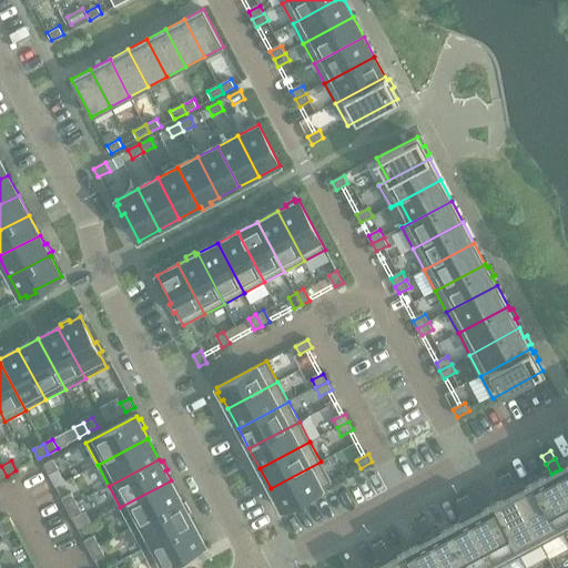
[(53,460),(44,465),(50,474),(58,469),(53,460)]
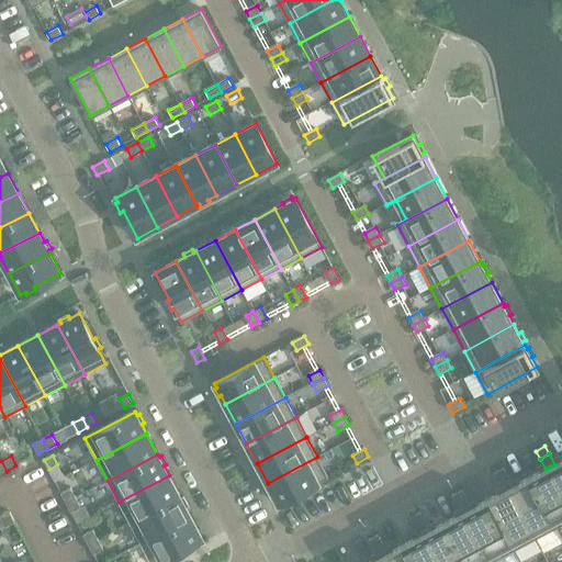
[(279,504),(328,478),(317,457),(268,483),(272,492),(270,494),(274,502),(277,501),(279,504)]
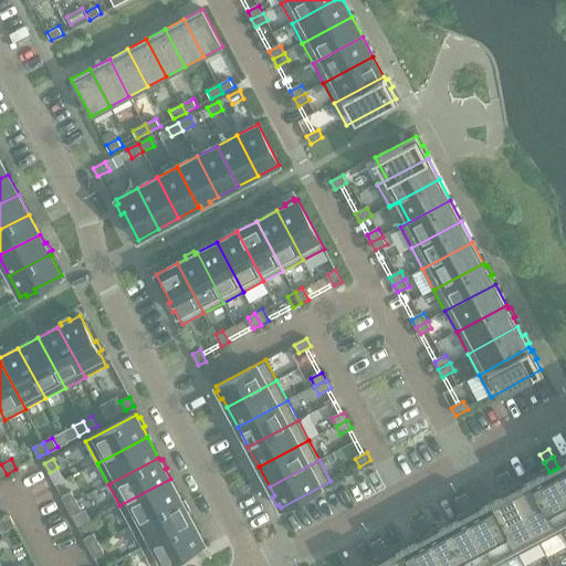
[(565,463),(558,468),(554,470),(565,493),(565,463)]
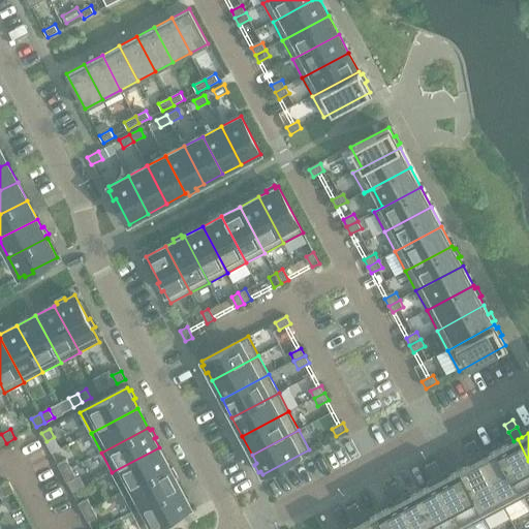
[(514,441),(498,449),(523,497),(528,493),(528,461),(518,439),(514,441)]
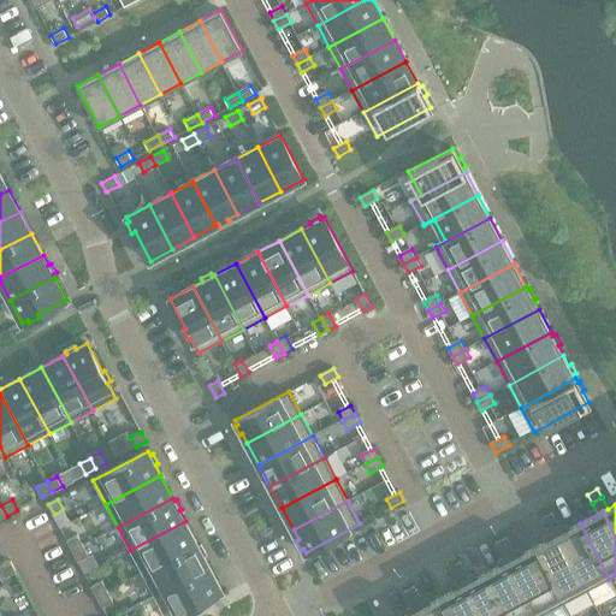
[(551,513),(542,519),(545,527),(556,522),(551,513)]
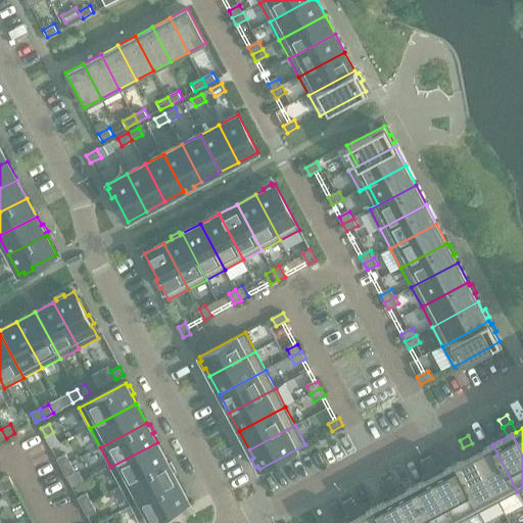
[(157,442),(110,467),(121,486),(168,462),(157,442)]
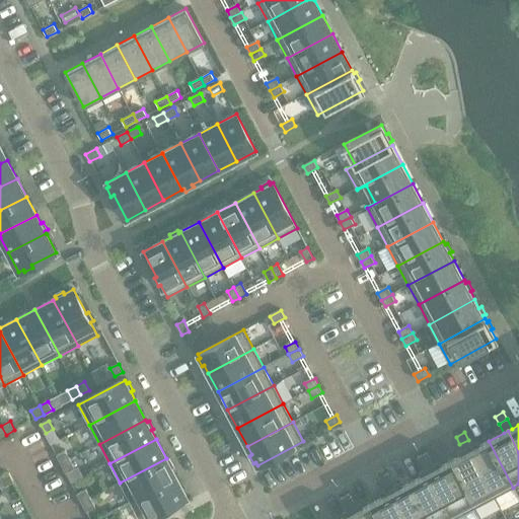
[(468,440),(459,444),(464,454),(469,451),(473,449),(468,440)]
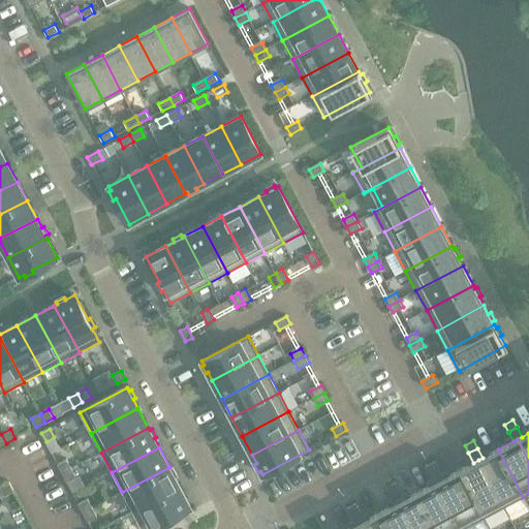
[(483,458),(478,460),(503,507),(523,497),(498,449),(483,458)]
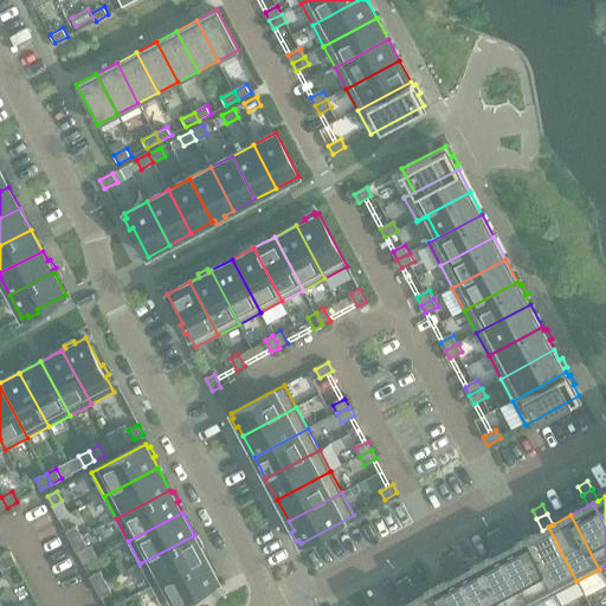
[(76,527),(68,533),(72,541),(82,536),(76,527)]
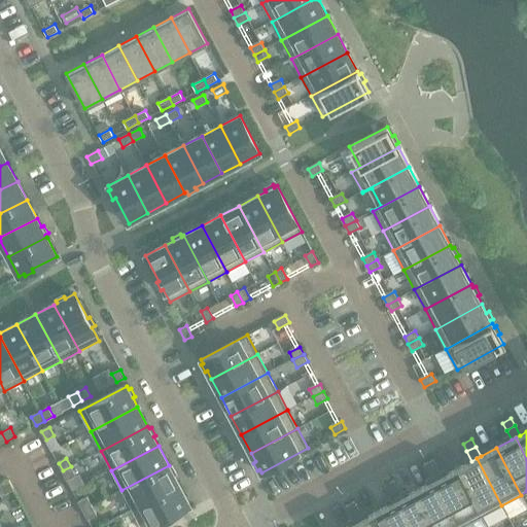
[(471,461),(457,469),(482,516),(501,505),(477,458),(471,461)]
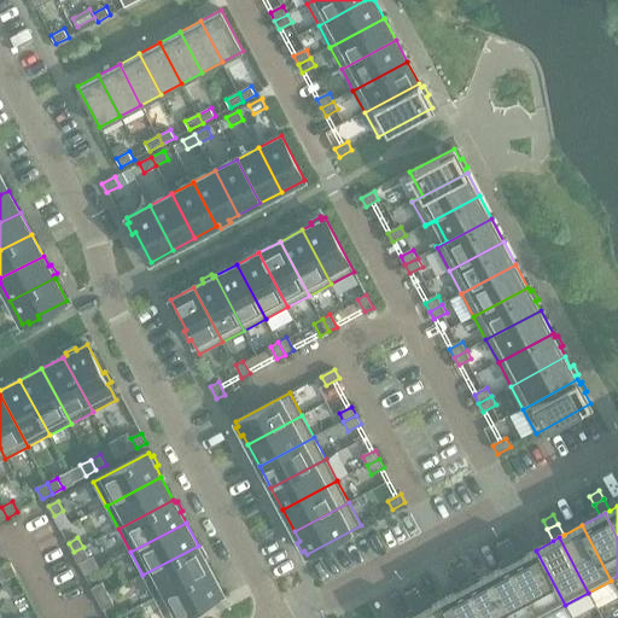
[(507,540),(496,544),(501,554),(512,548),(507,540)]
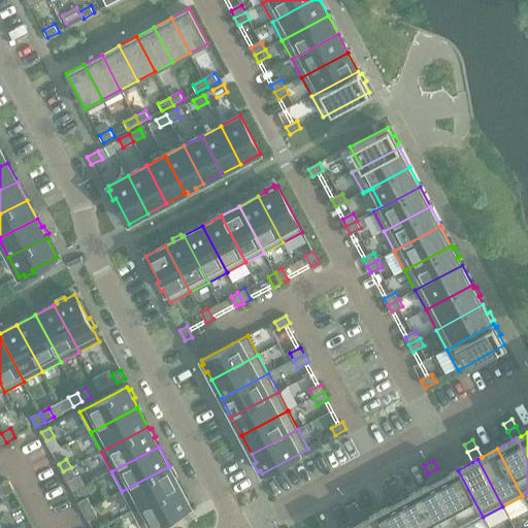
[(169,466),(122,491),(132,510),(179,486),(174,476),(177,475),(173,467),(170,469),(169,466)]
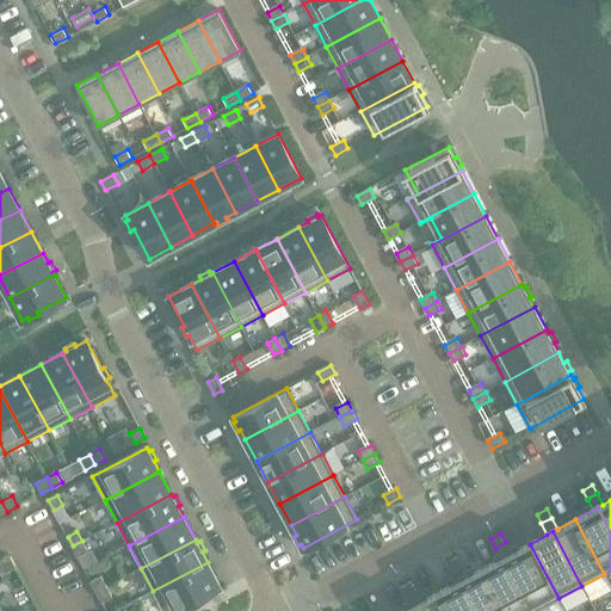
[(82,542),(73,547),(78,556),(87,551),(82,542)]
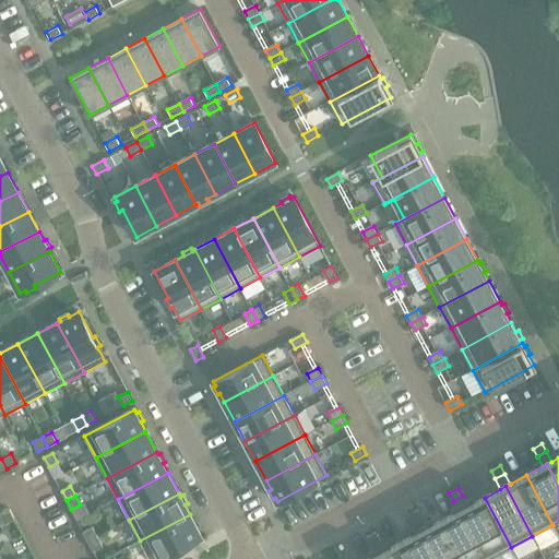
[(463,496),(453,501),(459,511),(464,509),(468,506),(463,496)]
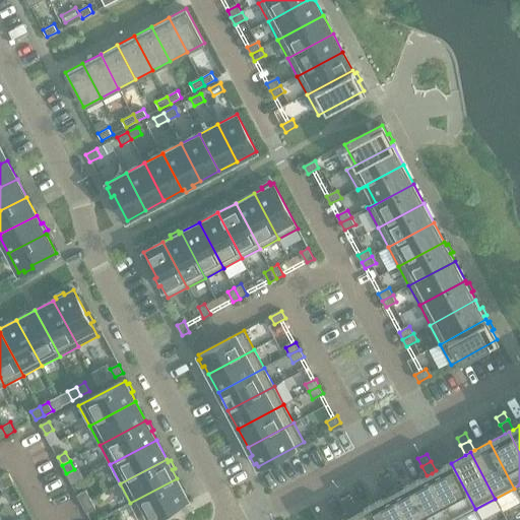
[(436,470),(432,473),(456,519),(475,509),(451,463),(436,470)]
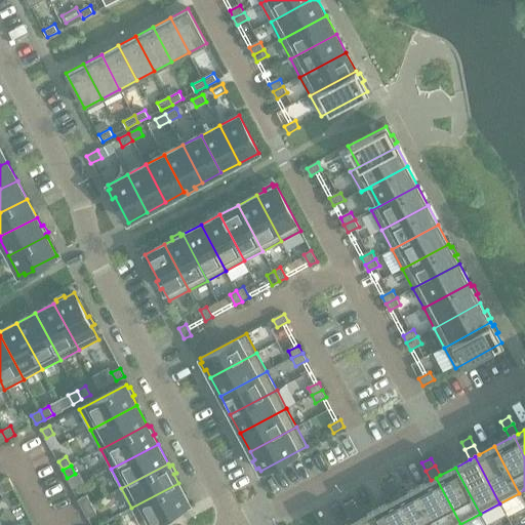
[(431,480),(416,488),(435,524),(458,524),(460,524),(436,478),(431,480)]
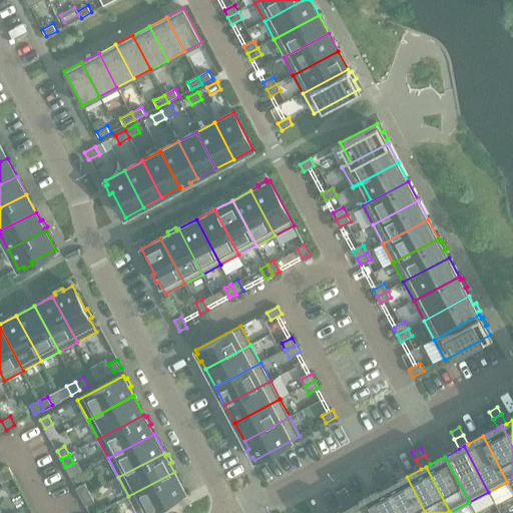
[(9,468),(1,473),(5,480),(13,476),(9,468)]
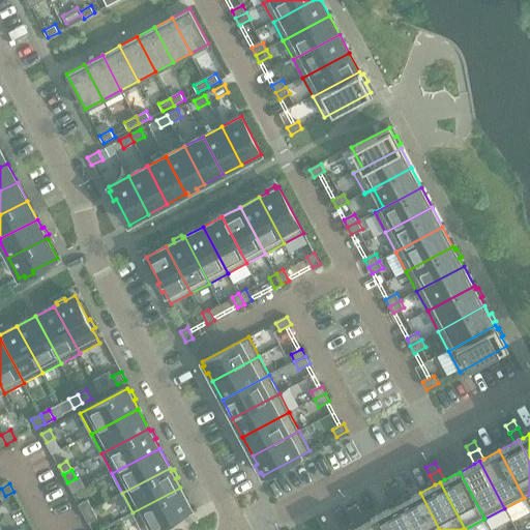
[(395,483),(386,489),(390,496),(400,491),(395,483)]
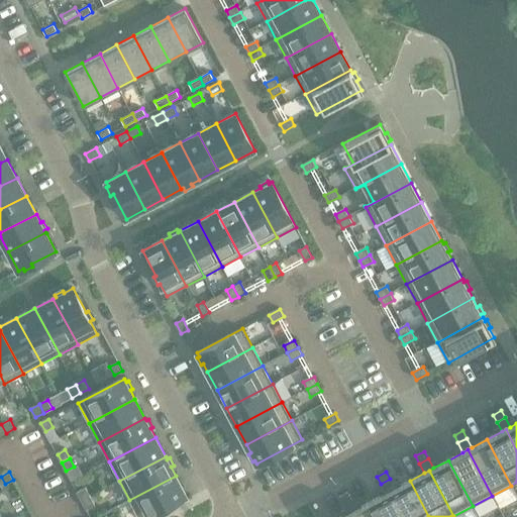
[(176,476),(129,500),(138,516),(145,516),(153,513),(154,515),(164,511),(162,508),(186,495),(176,476)]
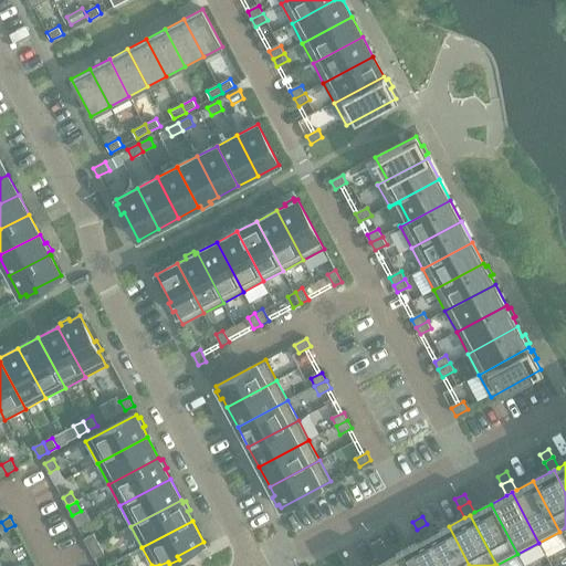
[(427,524),(417,530),(422,540),(427,537),(432,535),(427,524)]
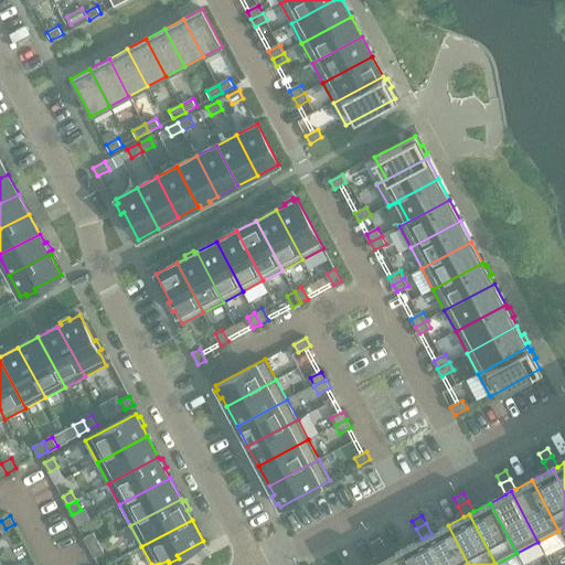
[(432,534),(426,536),(441,564),(468,564),(448,525),(432,534)]
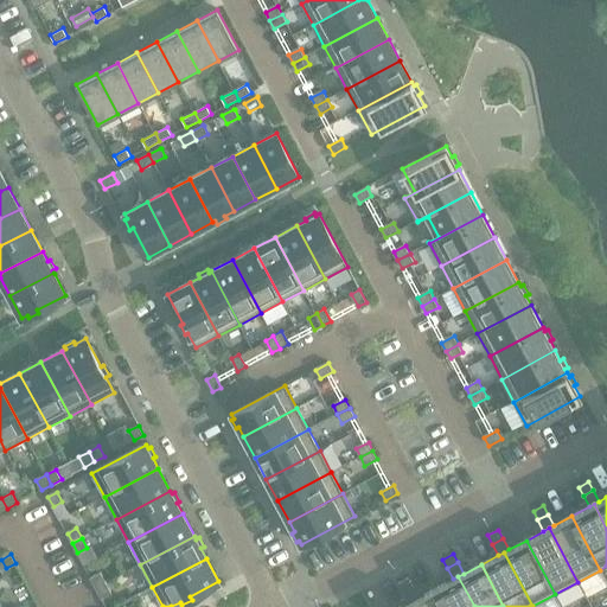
[(101,574),(91,579),(96,587),(106,582),(101,574)]
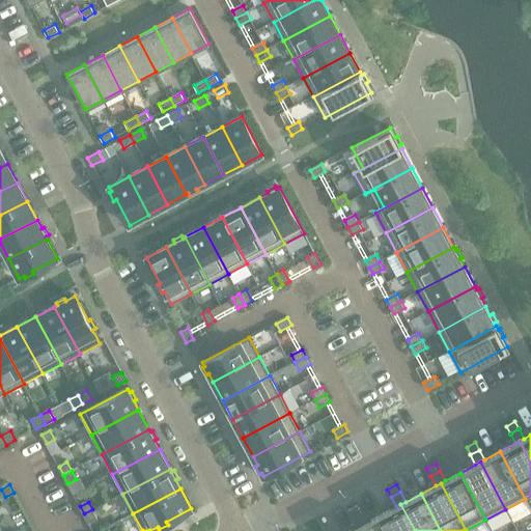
[(396,506),(381,514),(389,530),(415,530),(400,504),(396,506)]
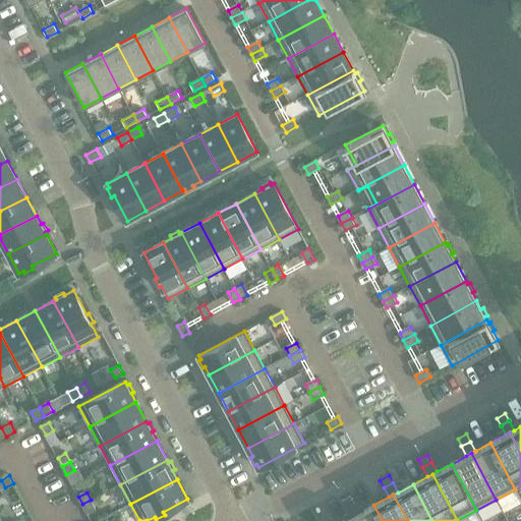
[(350,496),(341,501),(345,508),(354,504),(350,496)]
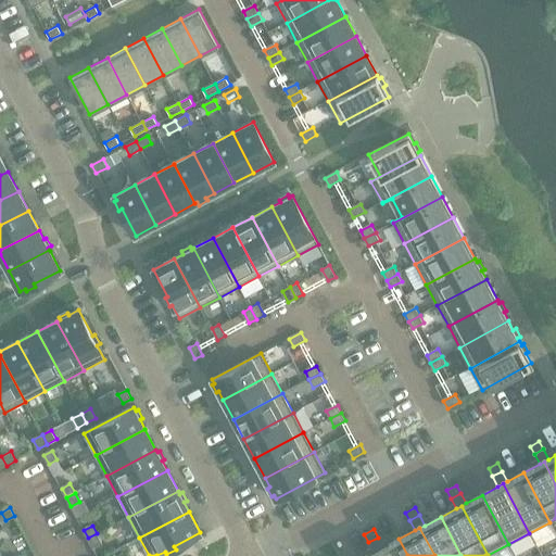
[(97,534),(88,540),(93,547),(101,543),(97,534)]
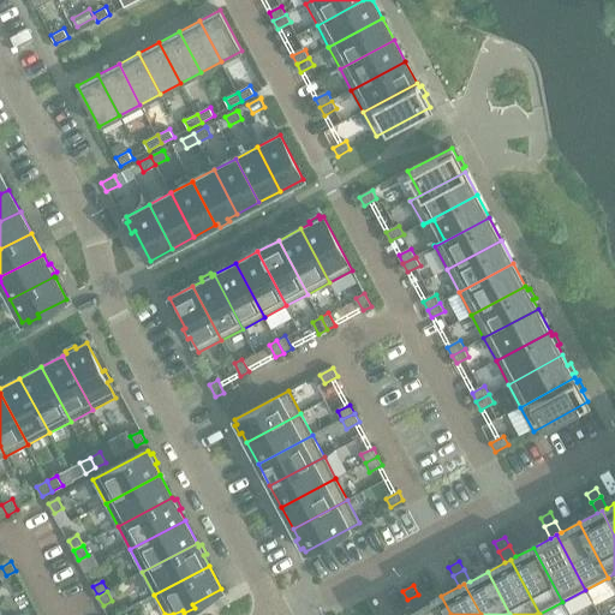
[(418,595),(407,599),(413,611),(418,608),(424,605),(418,595)]
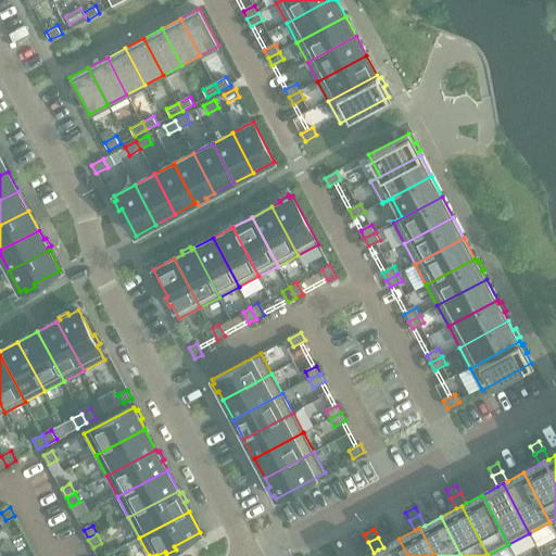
[(383,547),(378,550),(381,555),(407,555),(399,539),(383,547)]
